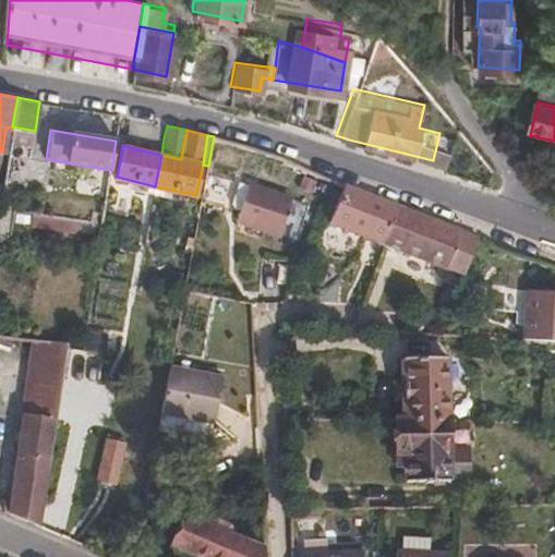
[(240,210),(250,185),(240,182),(232,204),(236,209),(240,210)]
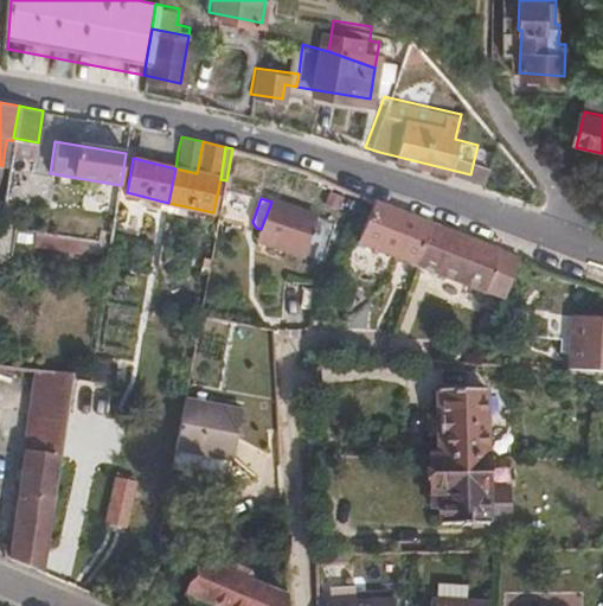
[(320,262),(334,224),(271,202),(261,229),(257,240),(320,262)]
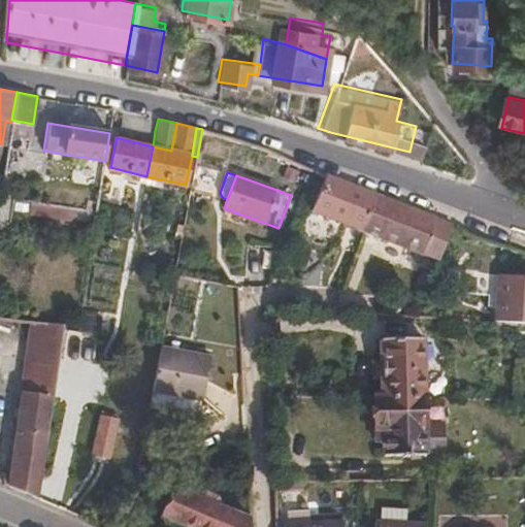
[(365,231),(379,197),(326,176),(313,210),(365,231)]
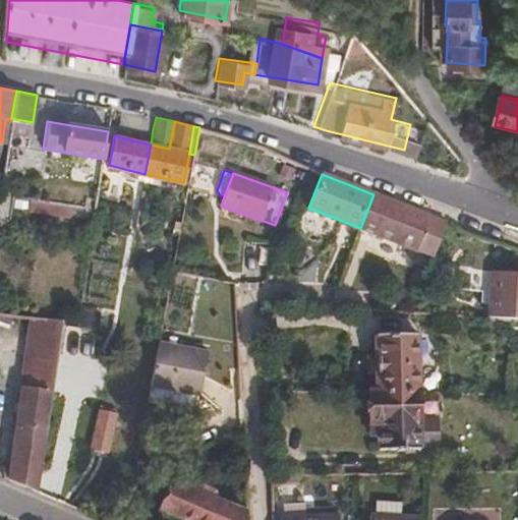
[(416,250),(429,217),(373,194),(360,228),(416,250)]
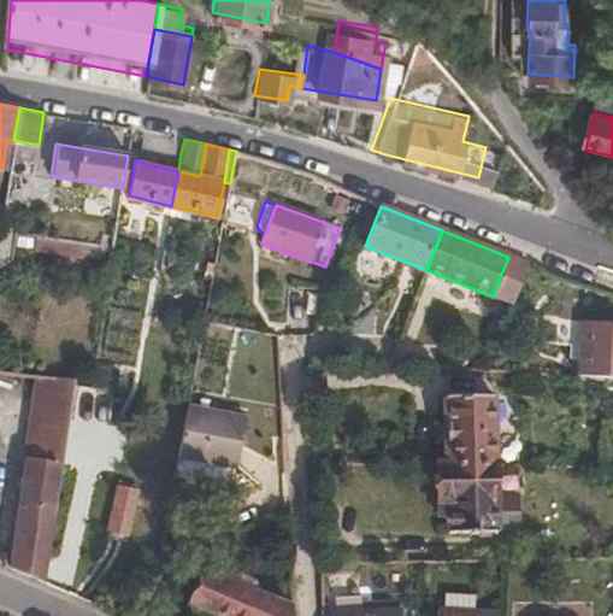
[(87,259),(88,246),(46,240),(45,253),(87,259)]
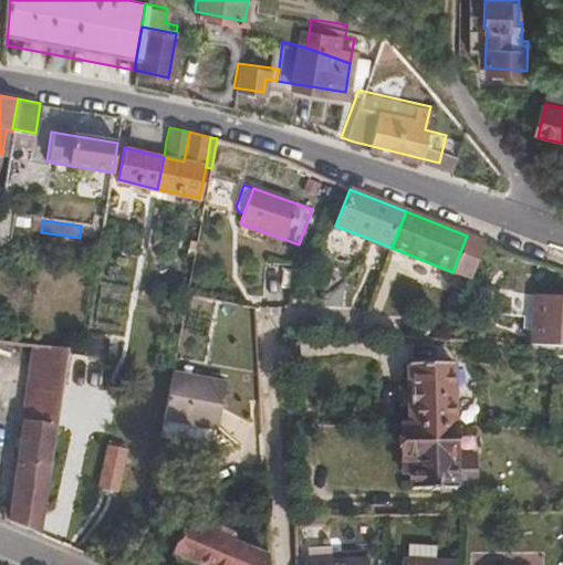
[(562,294),(538,292),(533,343),(562,345),(562,294)]
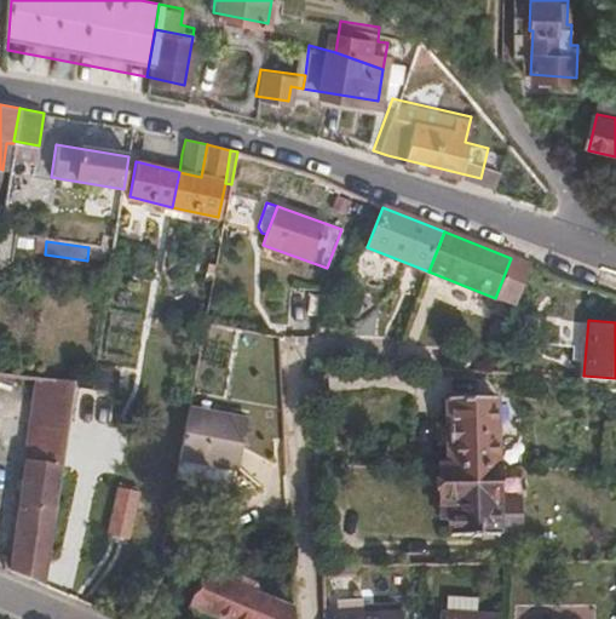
[(68,428),(75,379),(40,374),(32,423),(68,428)]
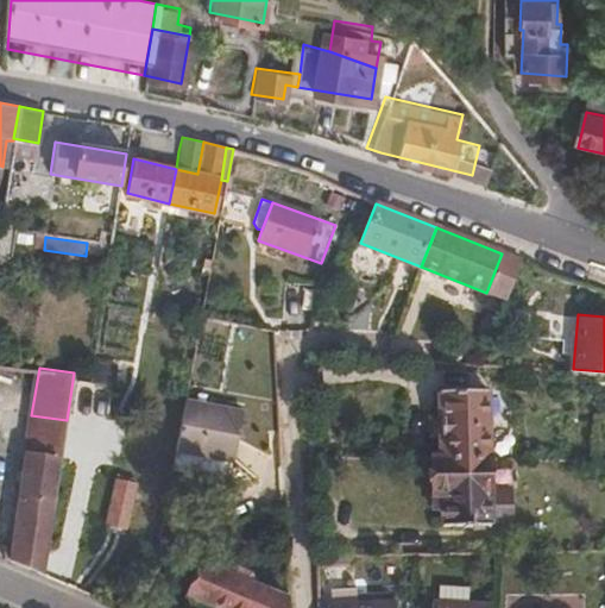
[(490,456),(489,388),(440,386),(440,414),(432,414),(432,434),(441,434),(441,456),(490,456)]
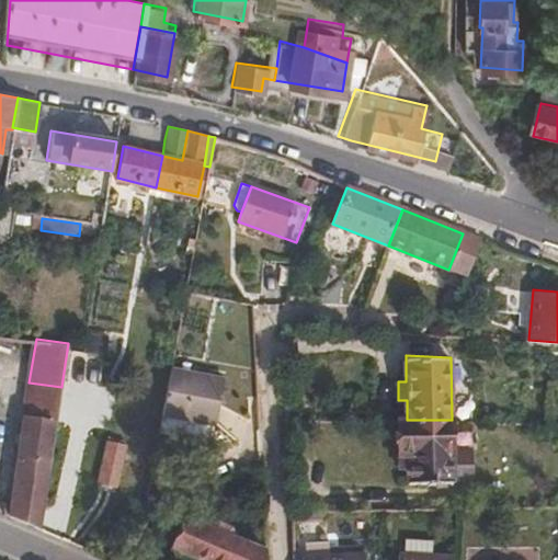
[(214,423),(223,376),(172,366),(163,413),(214,423)]
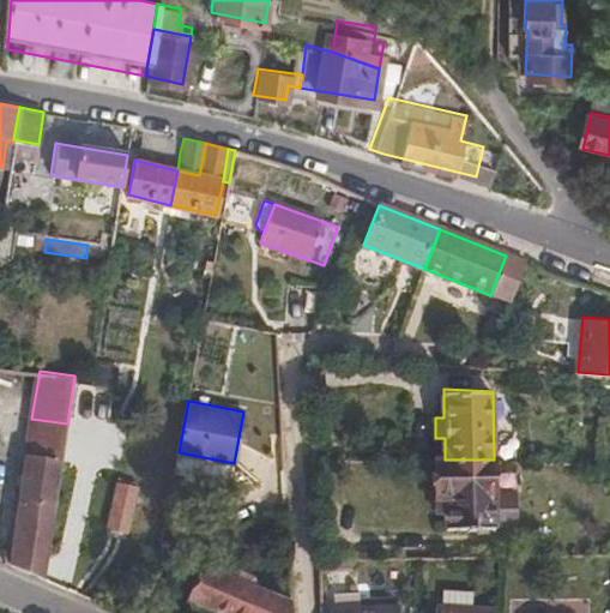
[(42,577),(67,424),(31,419),(8,563),(42,577)]
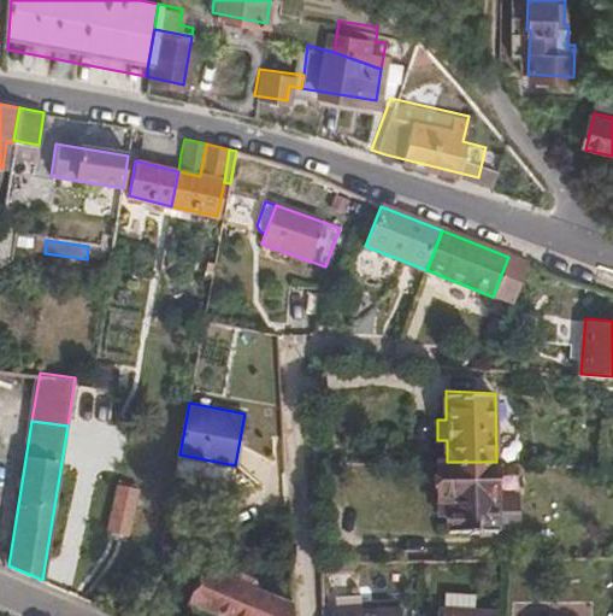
[(496,496),(496,462),(447,462),(437,462),(437,464),(438,512),(448,512),(449,528),(496,528),(496,520),(513,520),(513,496),(496,496)]
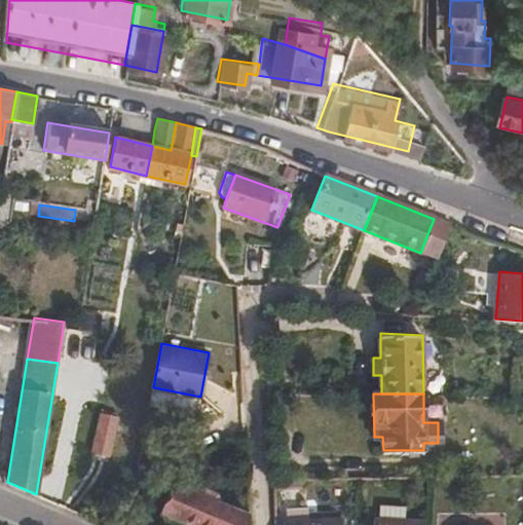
[(104,412),(95,447),(111,451),(120,416),(104,412)]
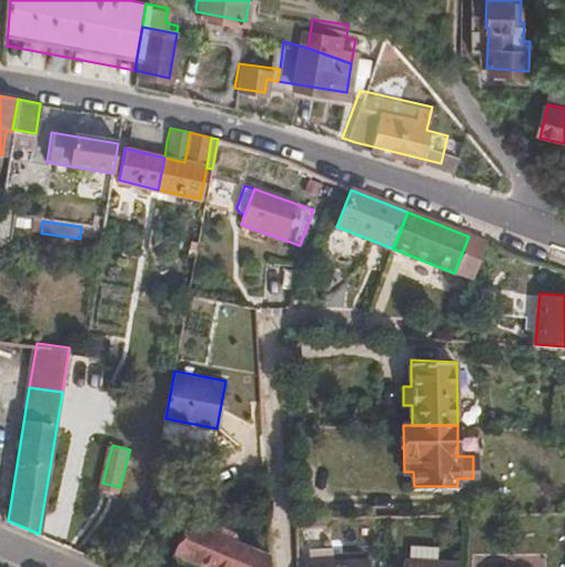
[(269,566),(269,555),(189,522),(177,552),(213,566),(269,566)]
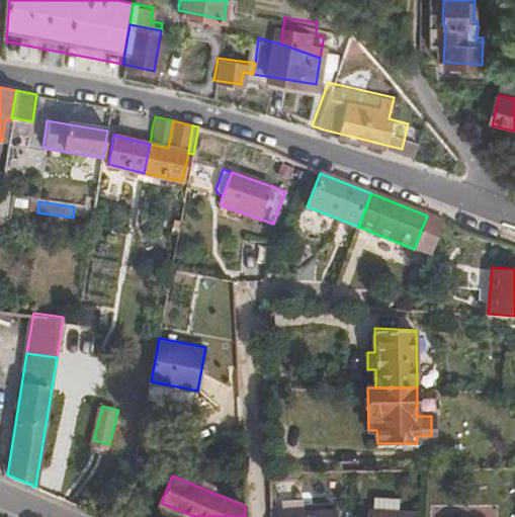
[(334,516),(335,505),(282,501),(282,509),(281,516),(334,516)]
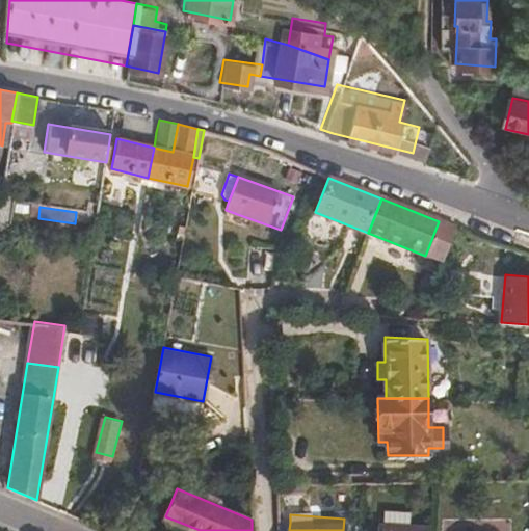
[(289,530),(290,523),(279,522),(279,530),(289,530)]
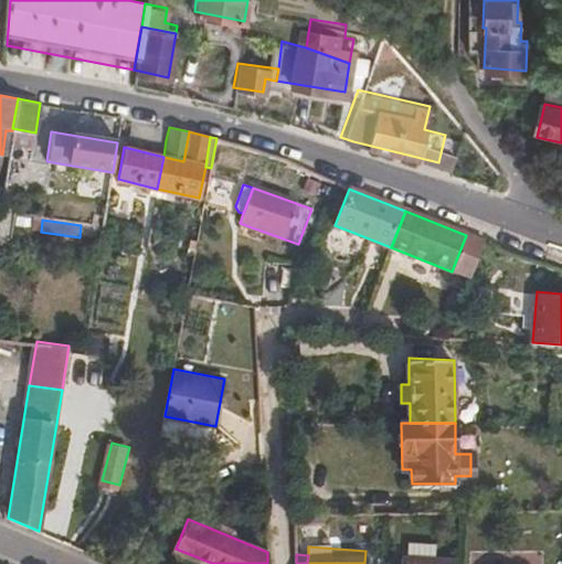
[(456,563),(457,559),(401,554),(400,563),(456,563)]
